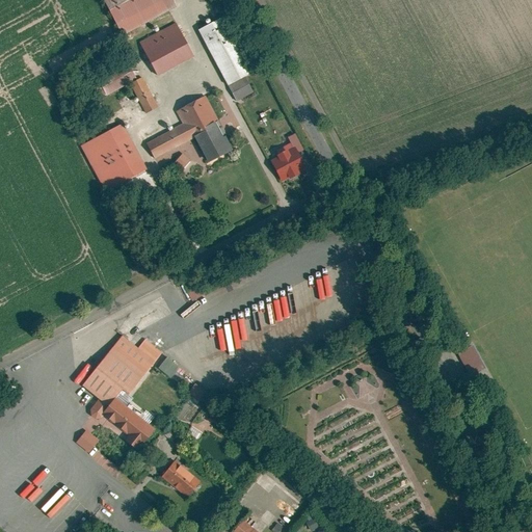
[(174,0),(103,0),(121,33),(177,4),(174,0)]
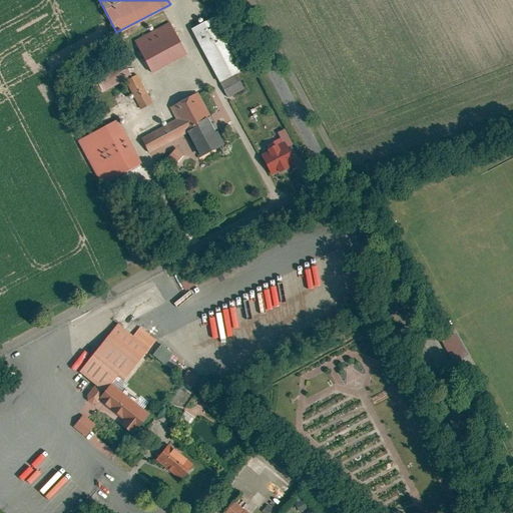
[(169,20),(134,40),(151,71),(186,51),(169,20)]
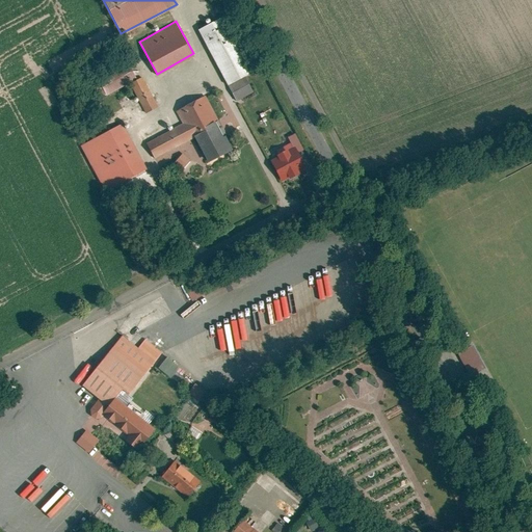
[(128,65),(87,88),(95,101),(135,78),(128,65)]
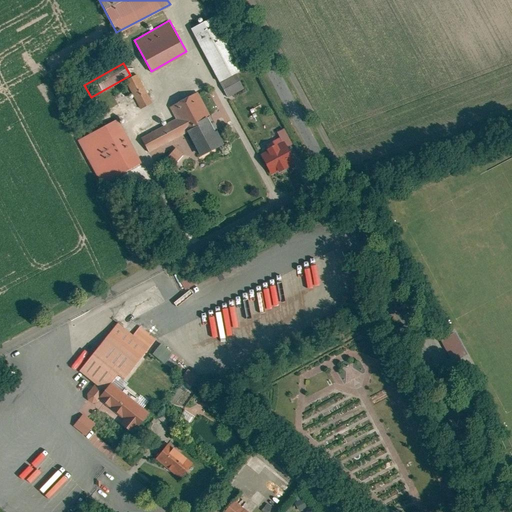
[(236,72),(218,82),(227,97),(245,87),(236,72)]
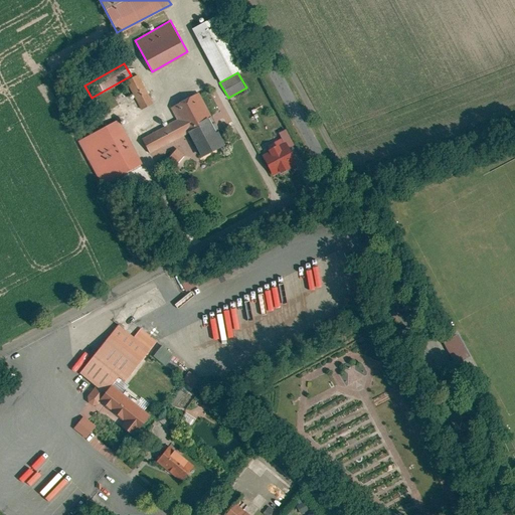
[(152,102),(138,74),(126,80),(140,109),(152,102)]
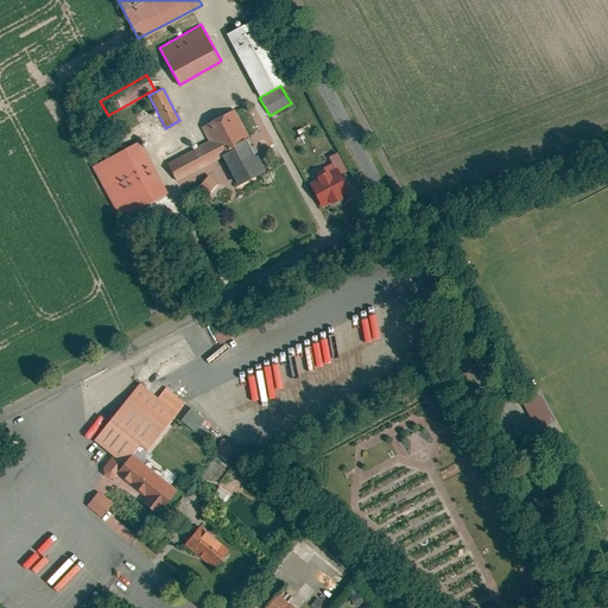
[(260,170),(242,138),(248,135),(233,107),(200,125),(208,141),(166,164),(176,181),(219,157),(234,185),(260,170)]
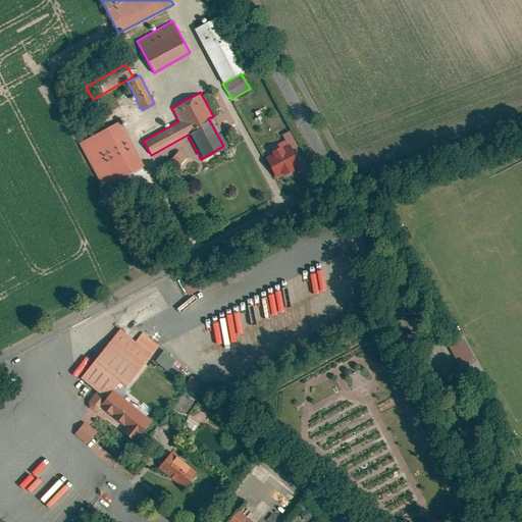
[(143,165),(118,120),(79,143),(103,187),(143,165)]
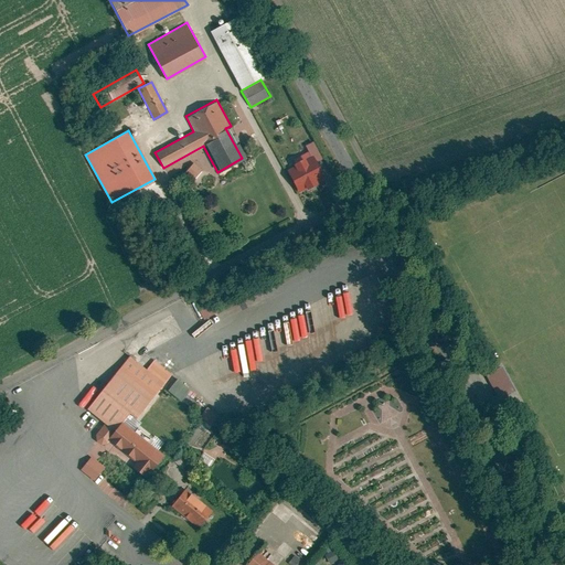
[(317,150),(312,140),(305,145),(309,155),(317,150)]
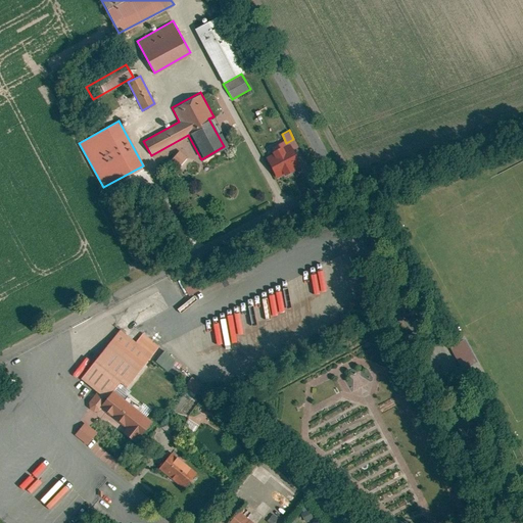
[(265,157),(275,178),(298,164),(288,145),(265,157)]
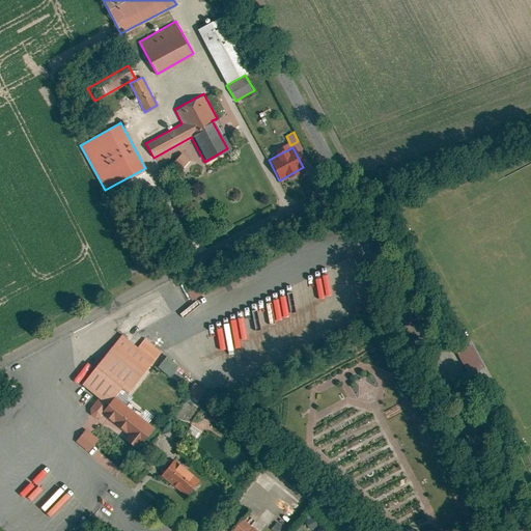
[(176,163),(184,169),(192,160),(185,152),(176,163)]
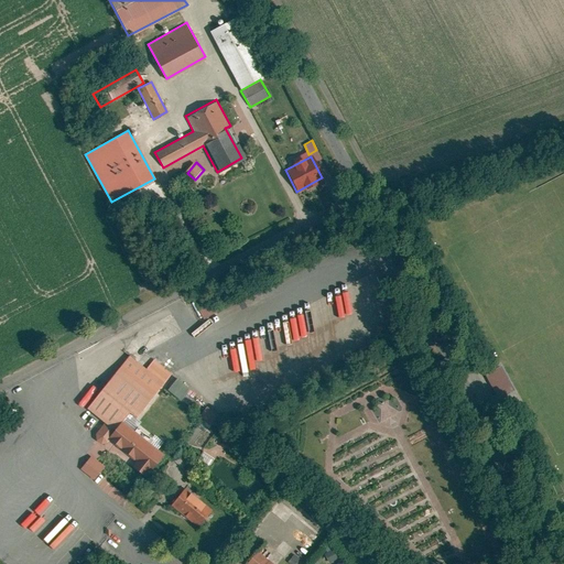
[(205,320),(218,312),(215,303),(201,311),(205,320)]
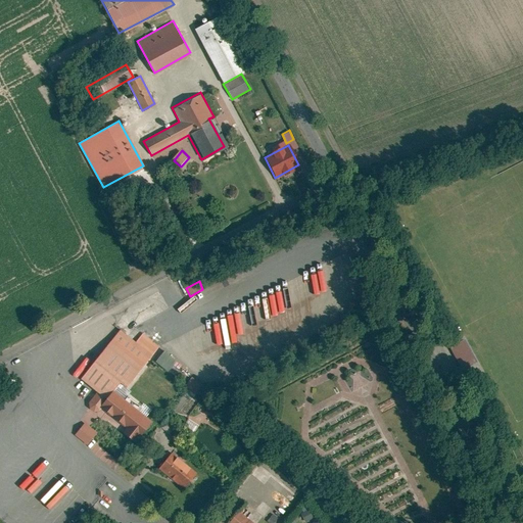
[(227,282),(209,289),(210,293),(228,286),(227,282)]
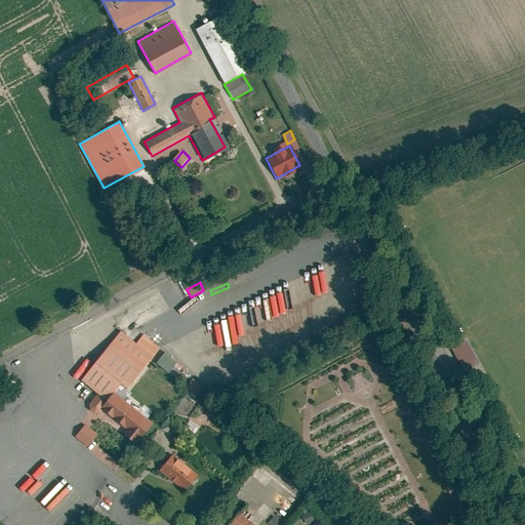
[(78,379),(101,398),(92,408),(133,441),(148,423),(118,399),(152,358),(160,348),(143,333),(134,344),(118,330),(78,379)]
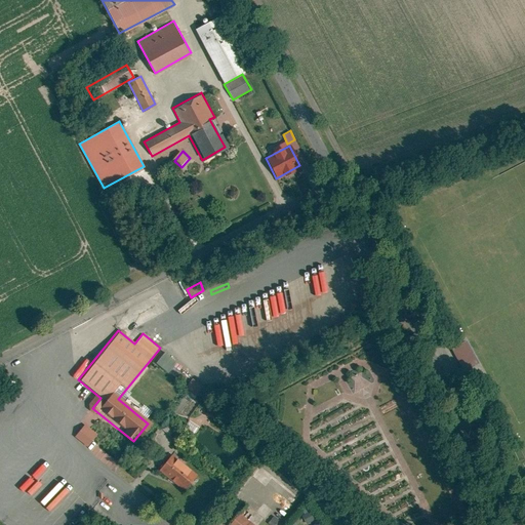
[(466,374),(481,365),(467,341),(451,350),(466,374)]
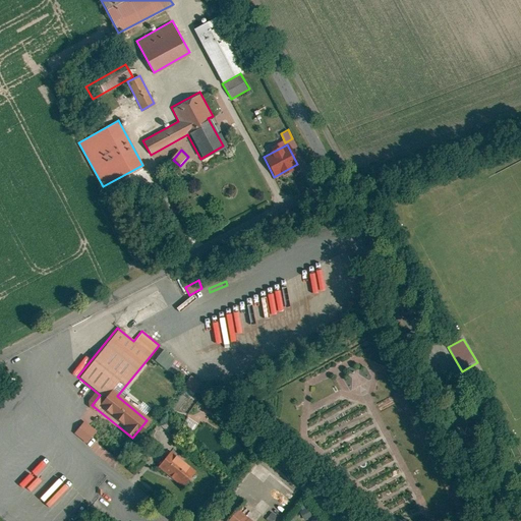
[(174,358),(162,348),(153,359),(165,369),(174,358)]
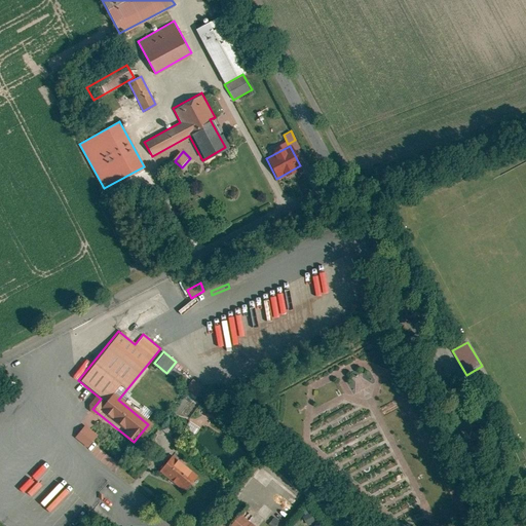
[(202,387),(192,378),(185,386),(195,396),(202,387)]
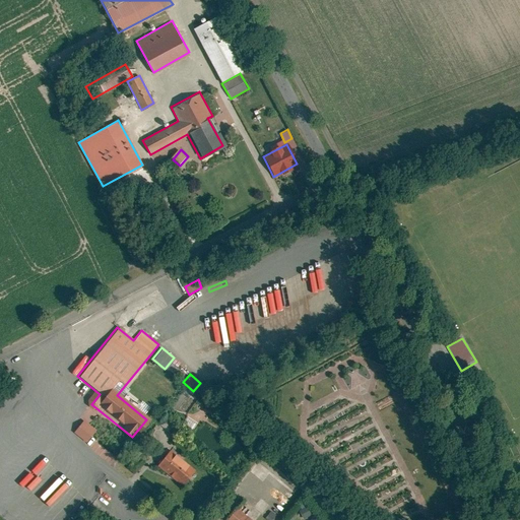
[(190,415),(185,421),(195,429),(199,423),(190,415)]
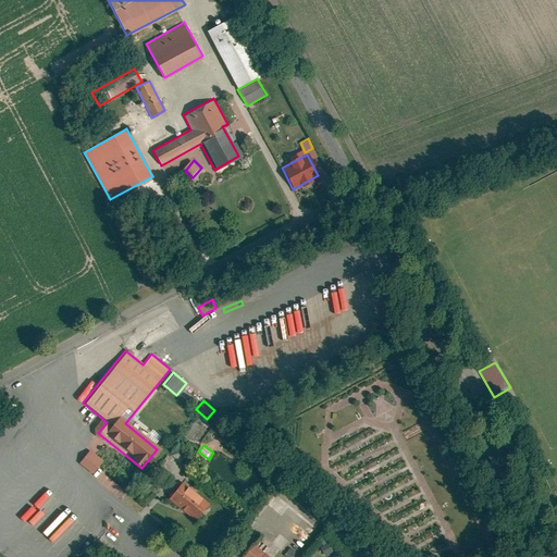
[(102,461),(89,449),(79,461),(93,473),(102,461)]
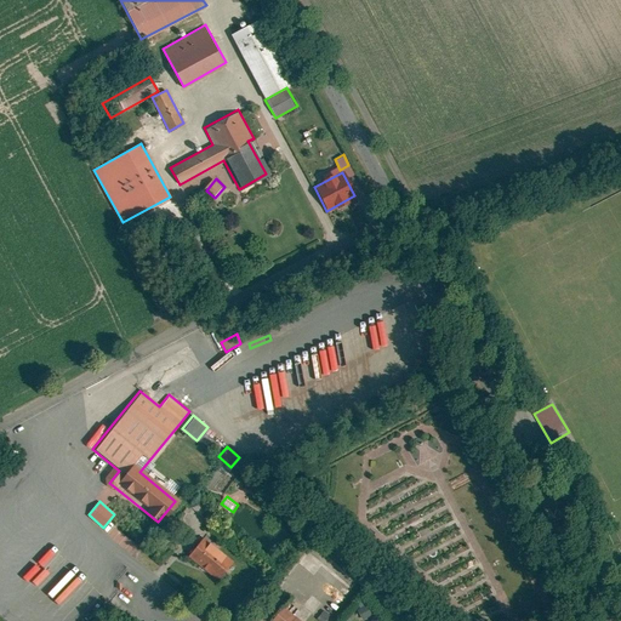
[(218,582),(235,562),(201,534),(184,554),(218,582)]
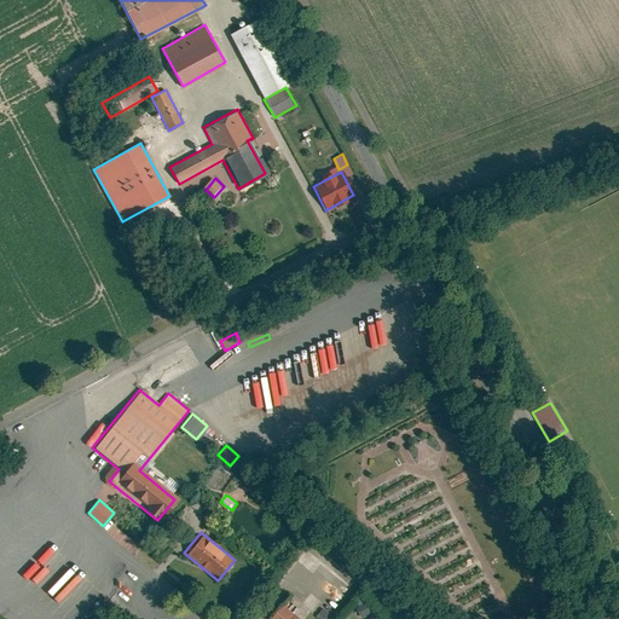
[(356,608),(360,618),(375,611),(370,601),(356,608)]
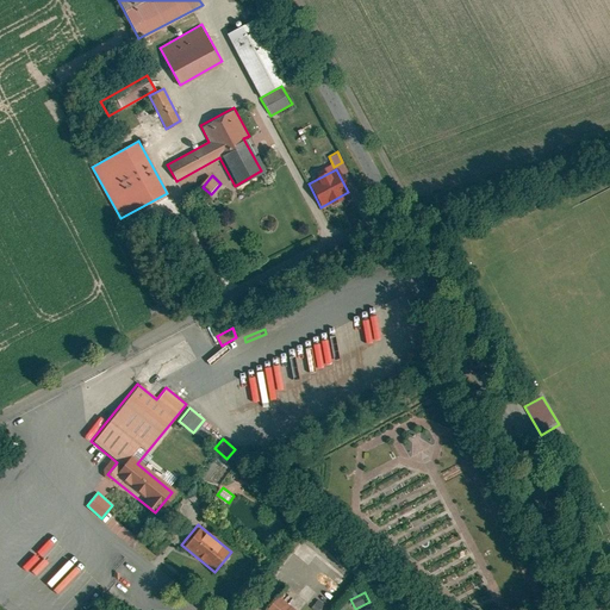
[(293,609),(277,596),(263,609),(293,609)]
